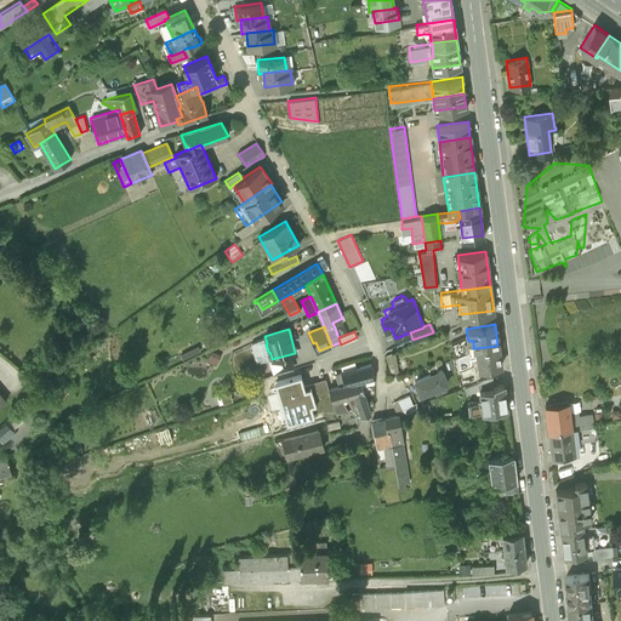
[(450,342),(455,355),(473,348),(473,341),(468,341),(467,336),(450,342)]
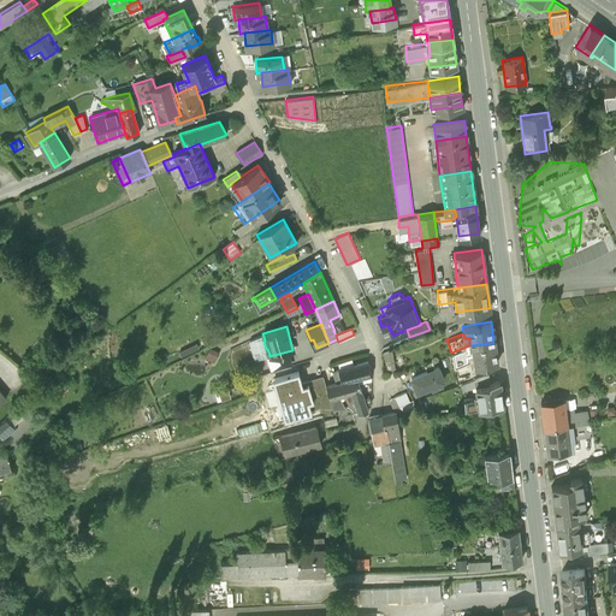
[(497,362),(493,343),(473,345),(474,357),(475,366),(481,365),(481,367),(490,366),(489,363),(497,362)]
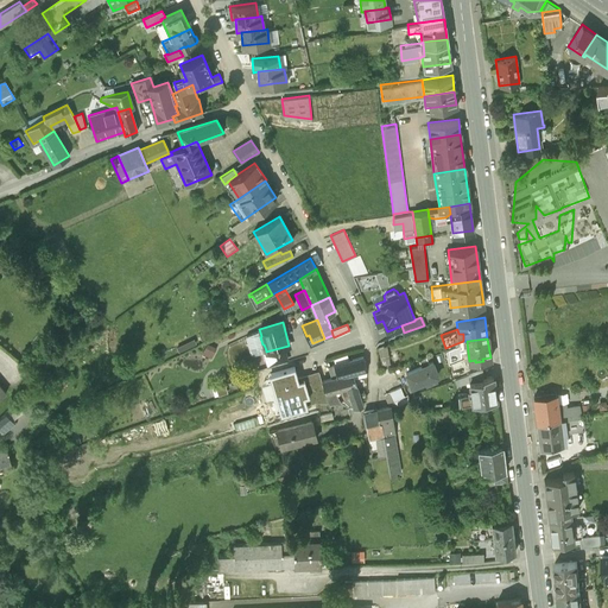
[(468,353),(467,341),(463,341),(445,348),(448,362),(463,358),(462,353),(468,353)]
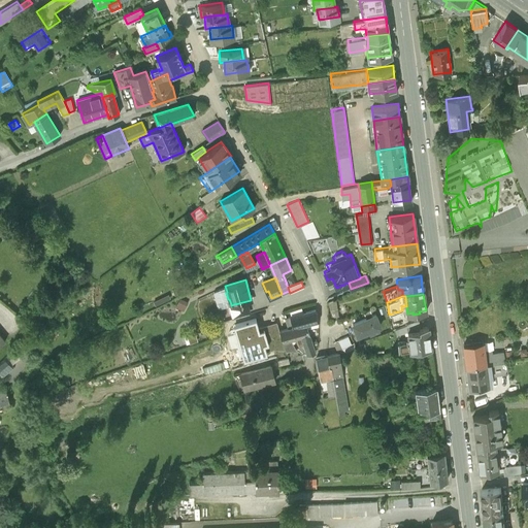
[(339,316),(336,297),(329,300),(332,317),(339,316)]
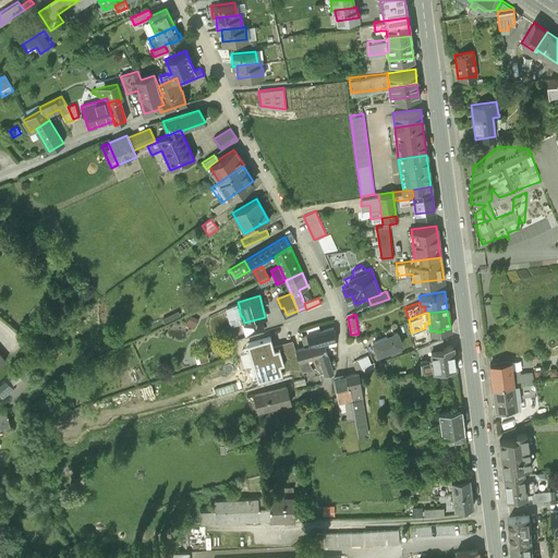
[(264,330),(261,318),(244,323),(244,322),(242,323),(246,336),(264,330)]
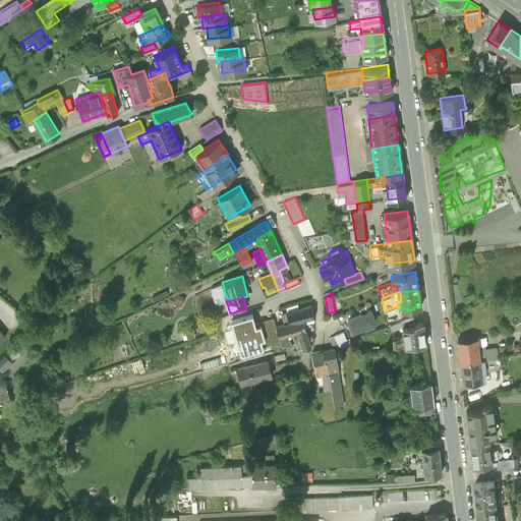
[(285,312),(288,322),(298,320),(302,319),(313,316),(310,304),(285,312)]
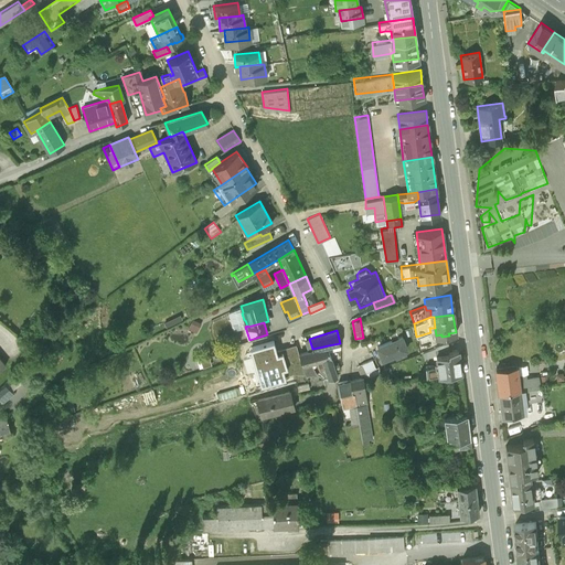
[(402,336),(376,345),(382,358),(406,349),(402,336)]
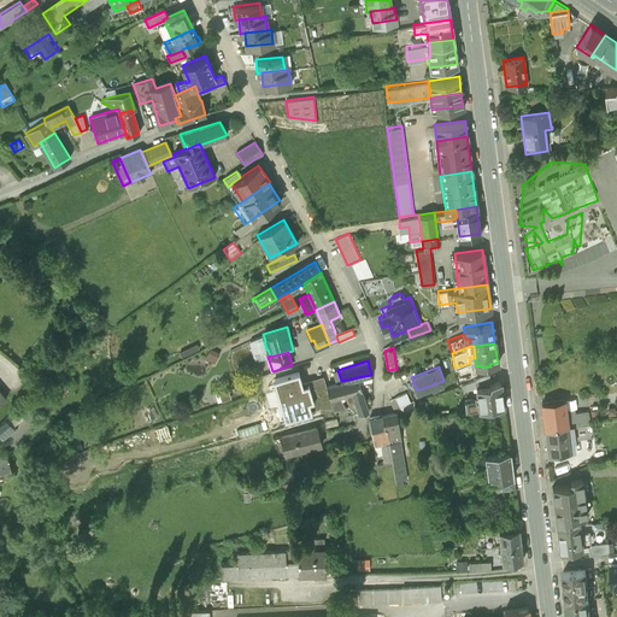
[(329,399),(327,388),(324,378),(303,386),(299,371),(272,378),(285,421),(311,412),(311,410),(319,407),(333,407),(329,399)]
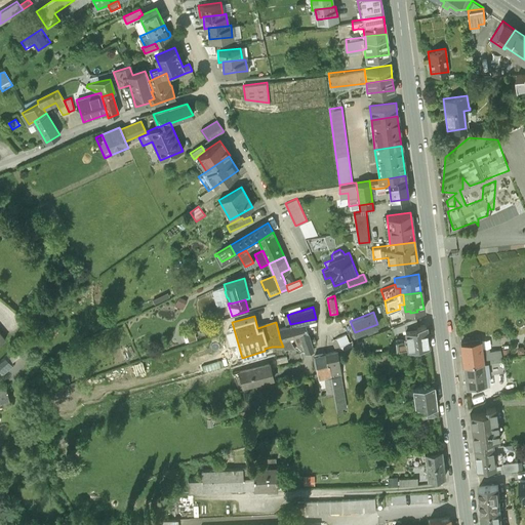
[(405,329),(417,327),(416,325),(417,324),(416,318),(404,323),(405,329)]
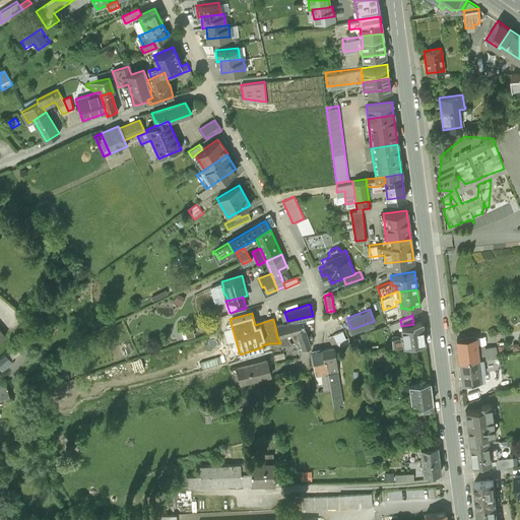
[(302,318),(298,319),(300,329),(297,330),(303,348),(310,346),(308,340),(312,339),(311,334),(306,334),(302,318)]
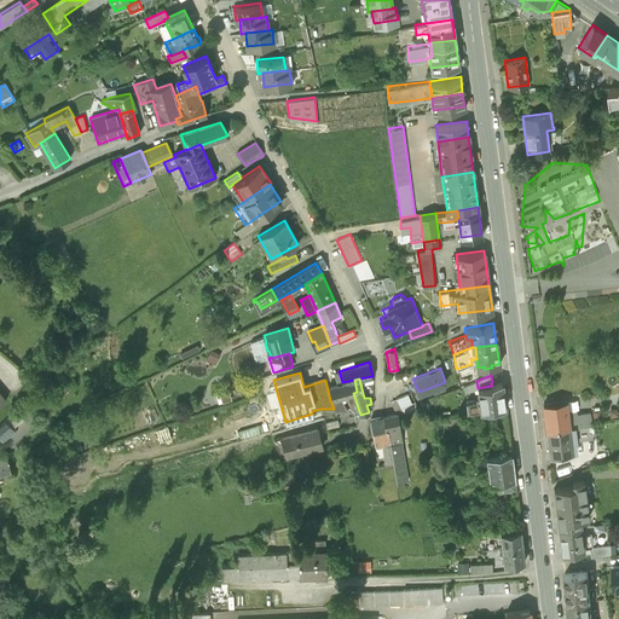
[(330,400),(340,397),(346,394),(353,393),(357,392),(354,380),(342,382),(336,385),(328,389),(330,400)]
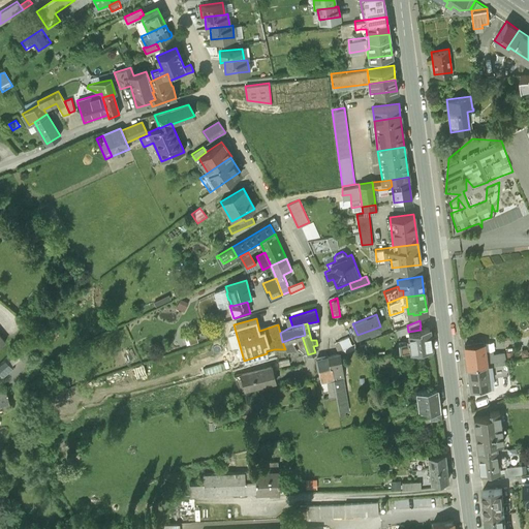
[(431,347),(428,325),(421,327),(419,328),(421,330),(408,332),(409,343),(408,345),(405,342),(398,343),(399,351),(431,347)]
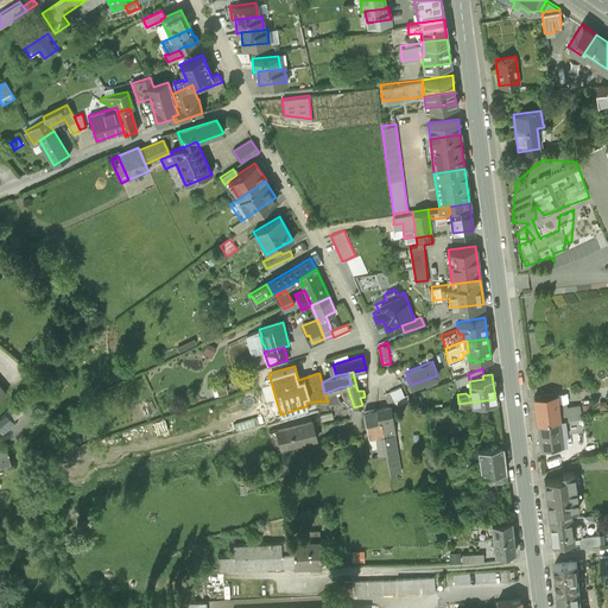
[(400,386),(384,393),(387,404),(393,401),(396,407),(411,400),(407,393),(404,396),(400,386)]
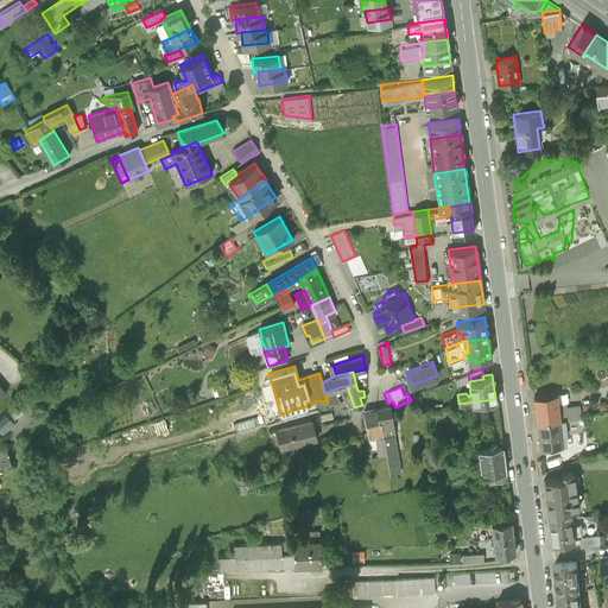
[(340,404),(334,390),(324,393),(328,401),(328,403),(340,404)]
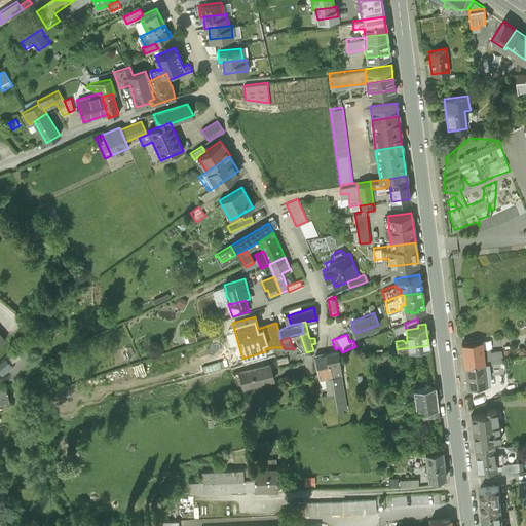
[(461,344),(464,366),(484,364),(482,350),(481,341),(461,344)]
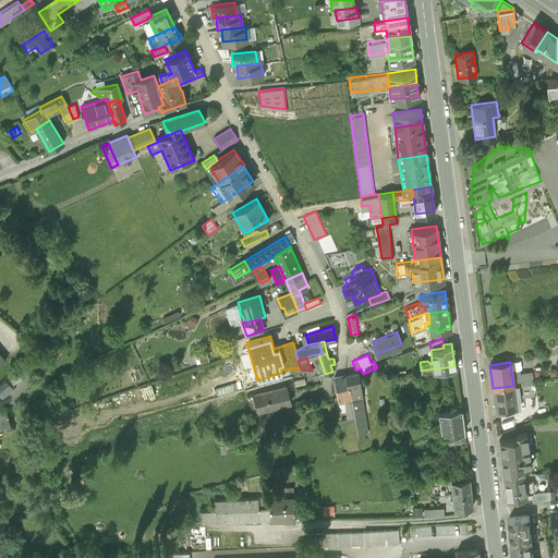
[(520,371),(511,372),(513,386),(517,385),(533,383),(544,380),(543,374),(544,374),(543,368),(531,370),(532,372),(520,374),(520,371)]
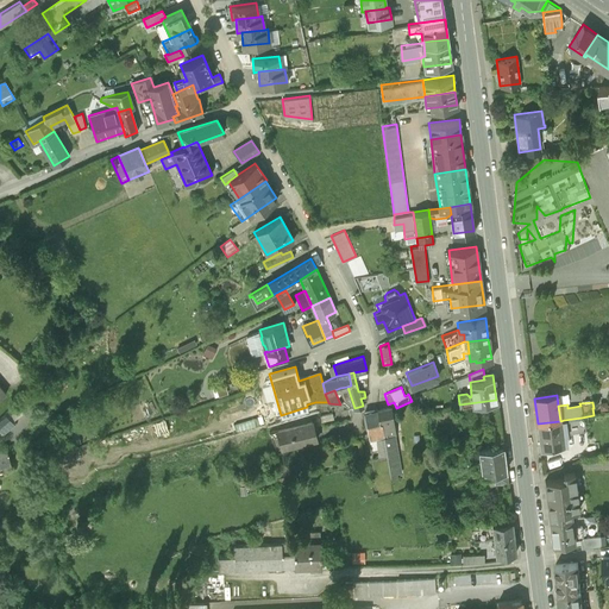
[(391,406),(377,409),(378,422),(381,437),(394,434),(395,434),(391,406)]
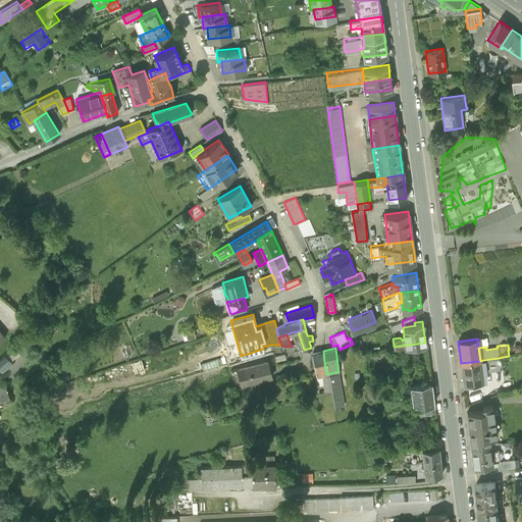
[(323,375),(326,374),(324,362),(323,351),(312,353),(316,376),(323,375)]
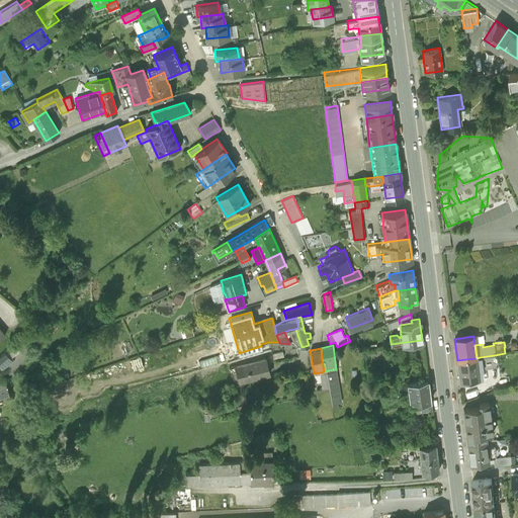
[(12,362),(4,353),(0,356),(0,366),(3,370),(12,362)]
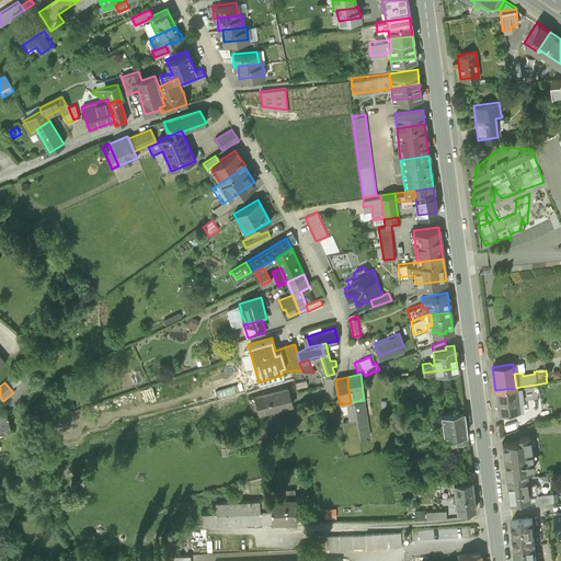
[(537,395),(536,385),(519,387),(522,397),(537,395)]
